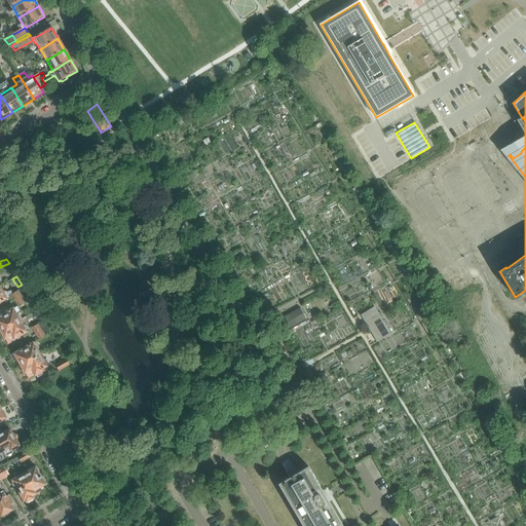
[(12,294),(15,299),(27,293),(24,287),(12,294)]
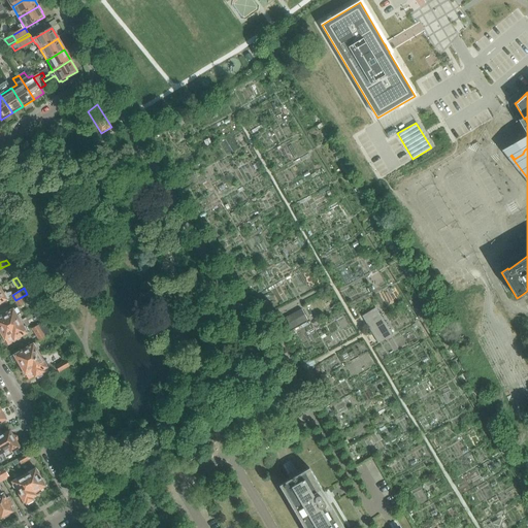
[(19,306),(30,299),(27,294),(15,300),(19,306)]
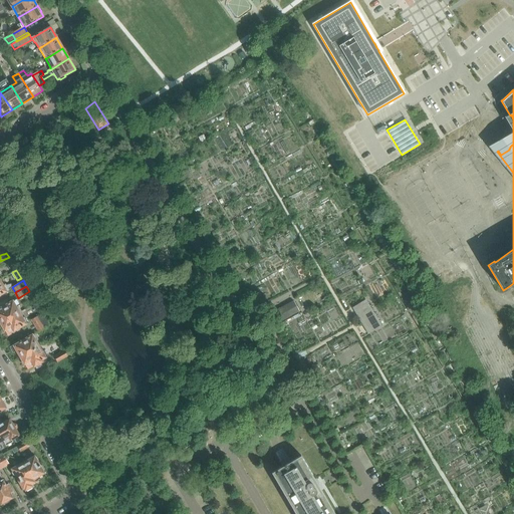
[(17,304),(19,303),(16,298),(0,307),(0,321),(1,323),(21,311),(17,304)]
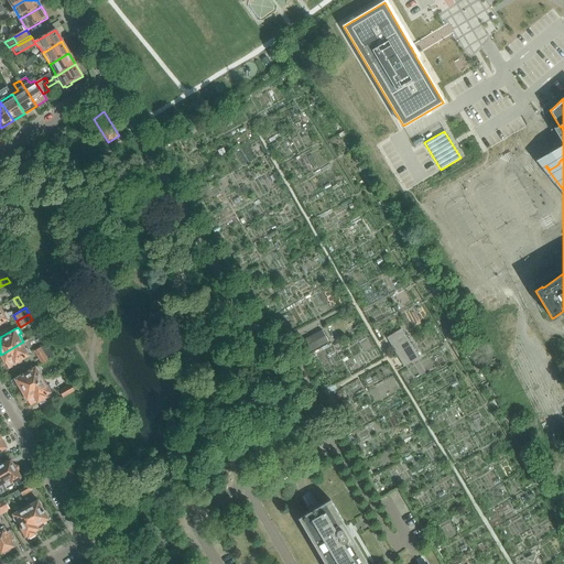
[(403,367),(419,358),(402,328),(387,338),(403,367)]
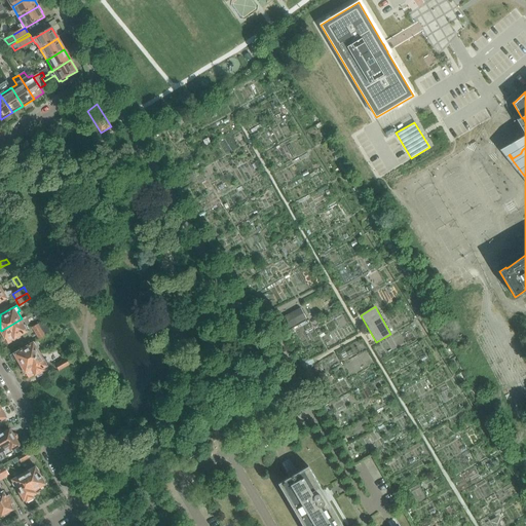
[(285,331),(306,318),(300,307),(278,320),(285,331)]
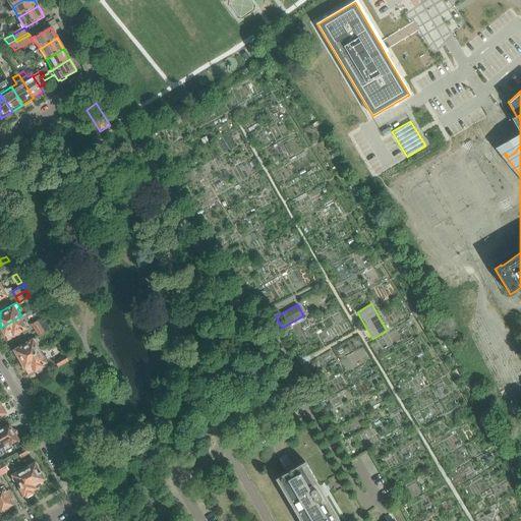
[(29,327),(24,321),(21,315),(1,328),(1,329),(1,331),(2,334),(5,334),(8,340),(14,336),(22,332),(22,331),(29,327)]
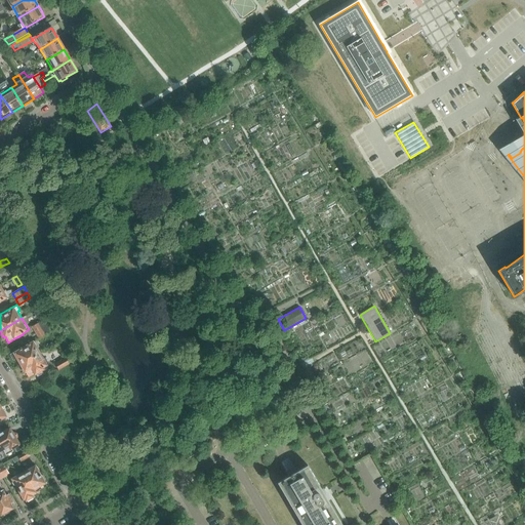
[(36,332),(47,325),(44,320),(32,326),(36,332)]
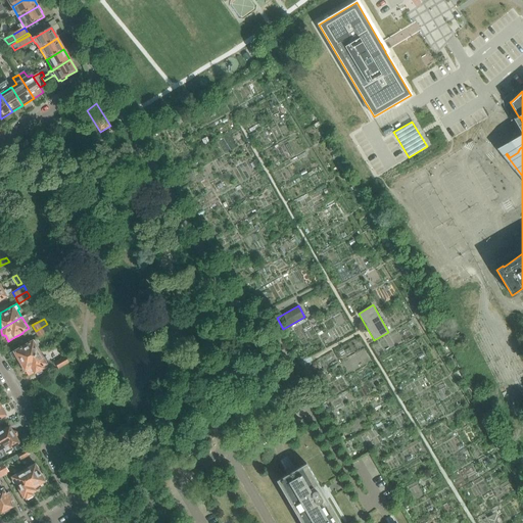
[(39,336),(50,330),(47,324),(36,331),(39,336)]
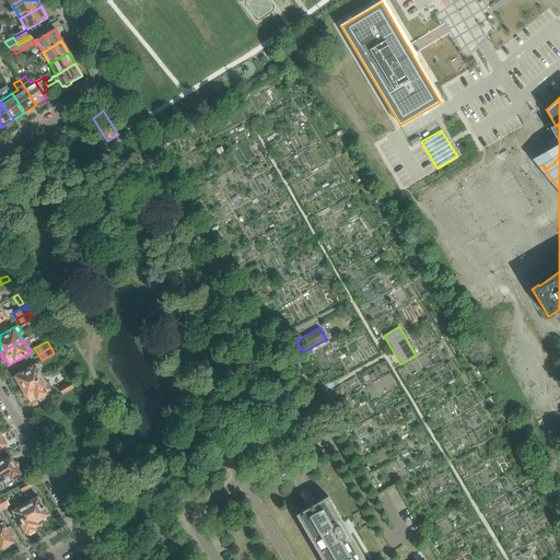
[(39,371),(42,370),(36,362),(31,365),(31,364),(22,370),(22,371),(15,375),(16,376),(15,376),(18,381),(16,382),(21,389),(43,376),(39,371)]
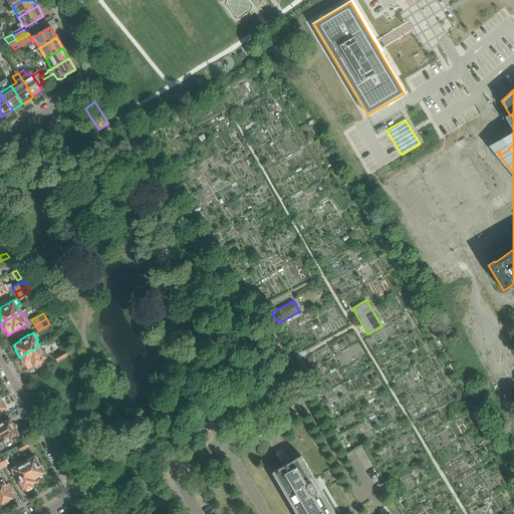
[(44,350),(42,351),(39,345),(19,357),(22,364),(24,362),(27,368),(34,364),(35,366),(36,365),(37,366),(42,363),(41,362),(42,361),(42,360),(48,356),(44,350)]
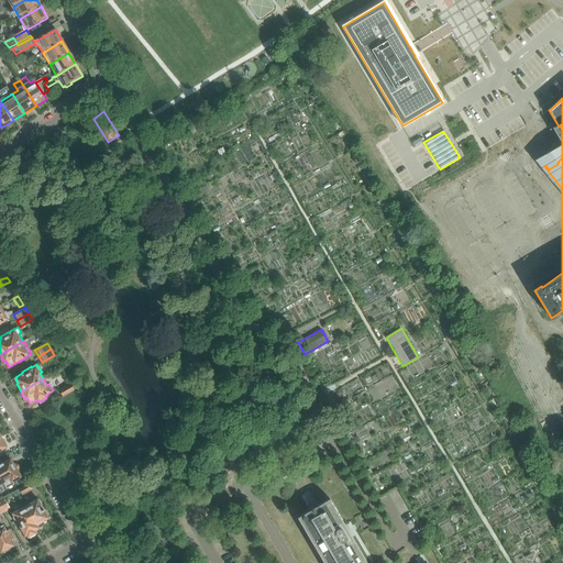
[(63,397),(75,389),(72,383),(58,390),(63,397)]
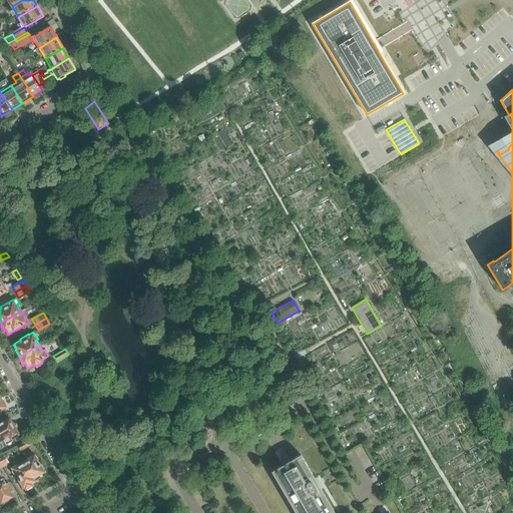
[(278,399),(286,394),(281,385),(273,390),(278,399)]
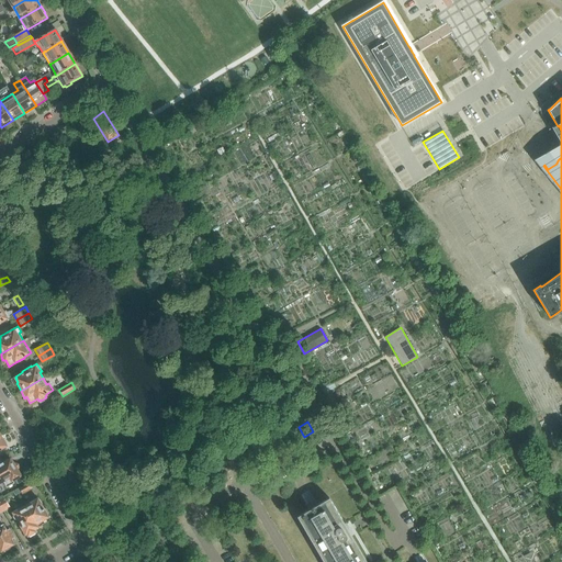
[(0,464),(0,482),(2,481),(7,487),(14,483),(12,480),(20,475),(18,471),(19,470),(20,467),(18,464),(14,464),(13,464),(10,458),(10,459),(0,464)]
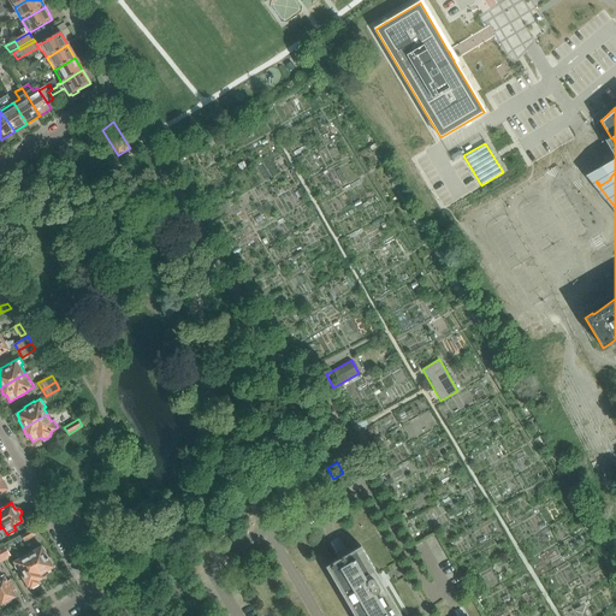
[(25,540),(36,535),(33,528),(18,537),(21,540),(24,539),(25,540)]
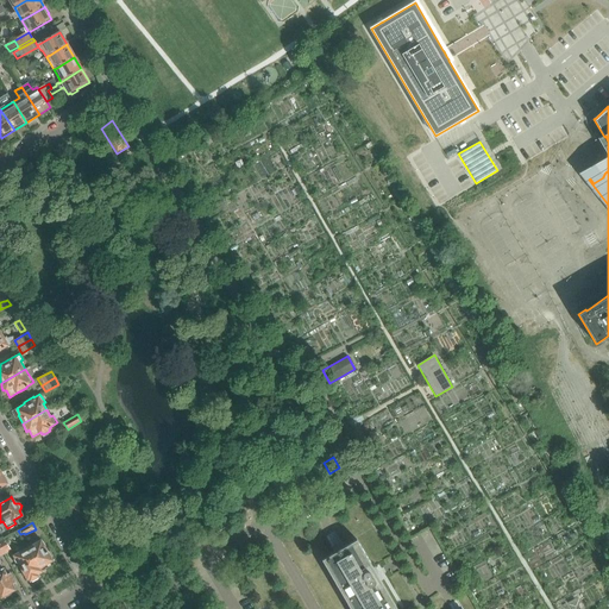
[(0,541),(6,553),(12,550),(5,538),(0,540),(0,541)]
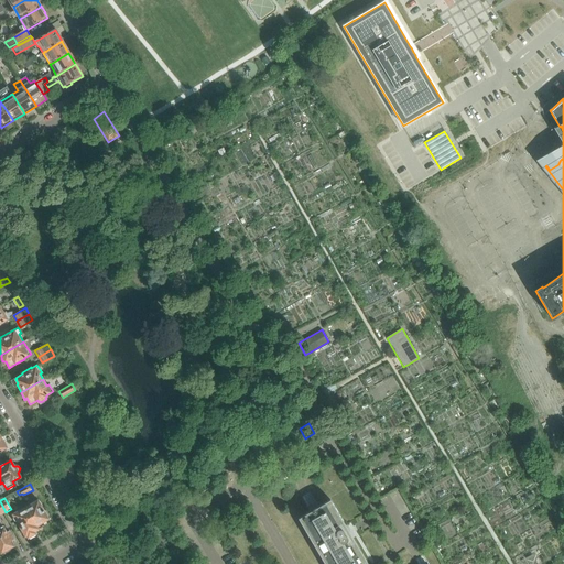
[(41,501),(40,501),(39,499),(25,506),(26,508),(39,529),(43,527),(41,523),(51,518),(46,510),(44,510),(42,506),(43,505),(41,501)]
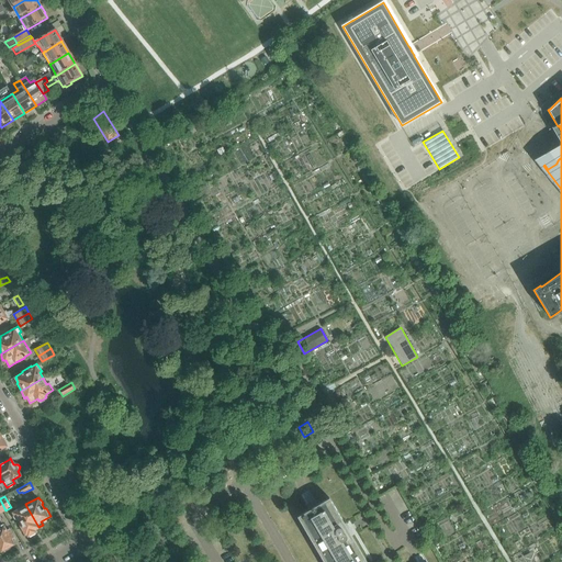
[(310,509),(298,517),(323,561),(324,561),(323,561),(366,561),(349,532),(348,534),(349,535),(347,536),(344,529),(345,528),(346,529),(347,528),(329,498),(317,505),(316,506),(315,506),(310,509)]
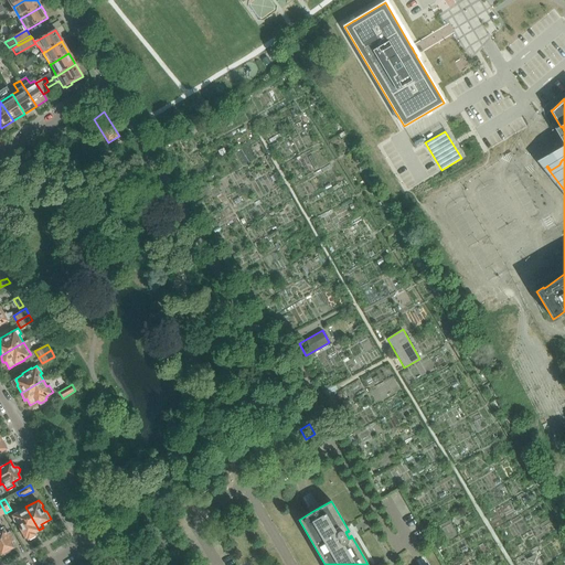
[(34,532),(39,530),(27,509),(14,515),(22,531),(21,531),(24,537),(28,536),(29,539),(35,535),(34,532)]
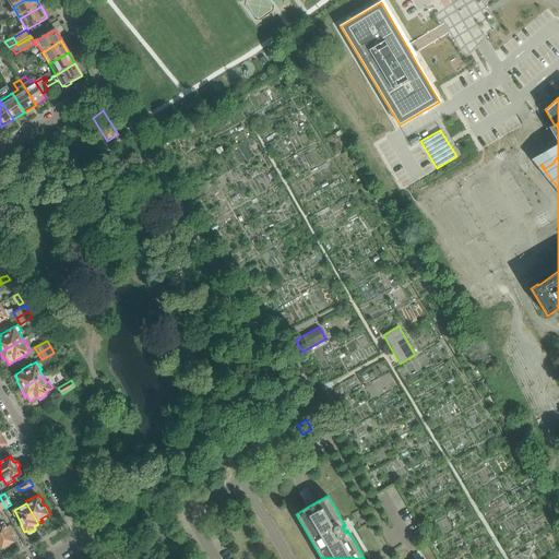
[(9,525),(7,527),(3,521),(0,522),(0,545),(1,548),(3,547),(4,548),(10,545),(10,544),(14,540),(13,538),(15,537),(9,525)]
